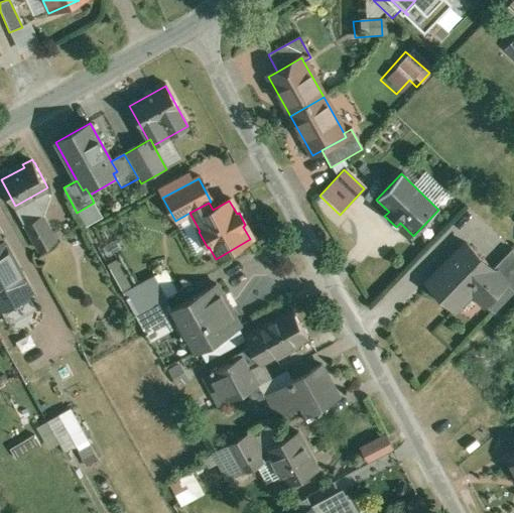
[(57,240),(42,213),(23,223),(38,250),(57,240)]
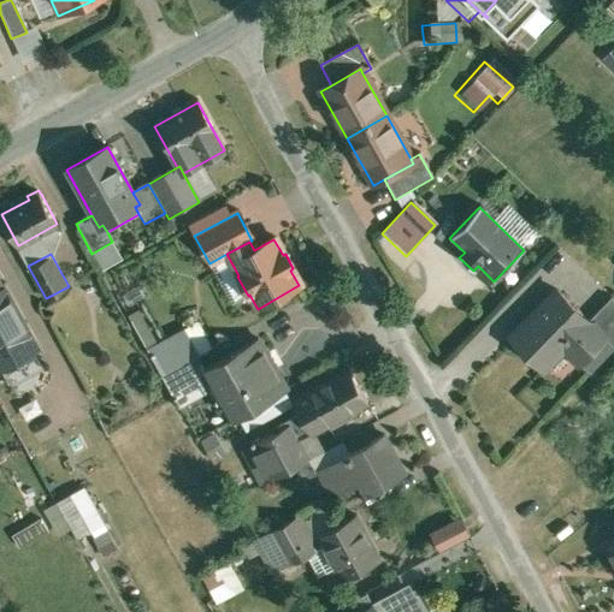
[(0,369),(36,350),(5,293),(0,285),(0,369)]
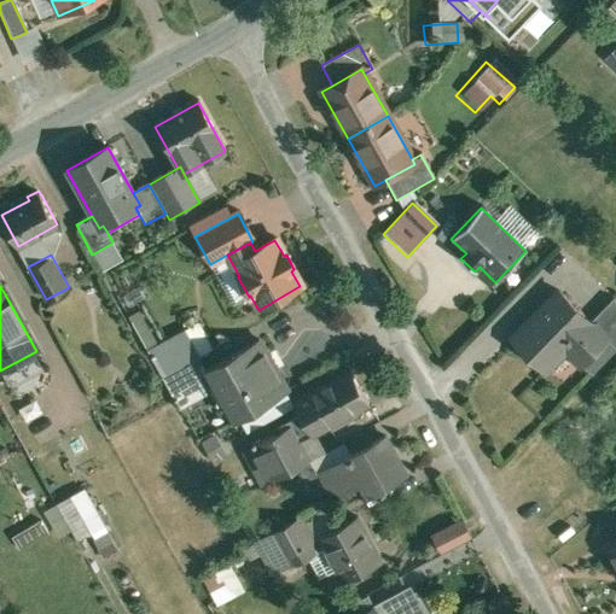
[(558,293),(512,340),(545,372),(565,350),(582,366),(606,340),(608,340),(590,323),(558,293)]
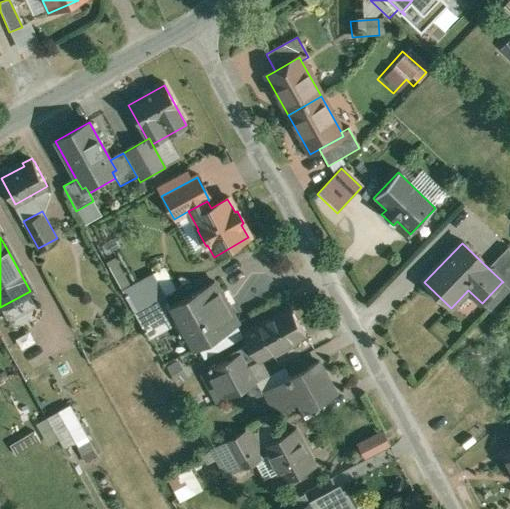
[(509,250),(507,248),(488,268),(503,282),(502,282),(509,289),(509,250)]
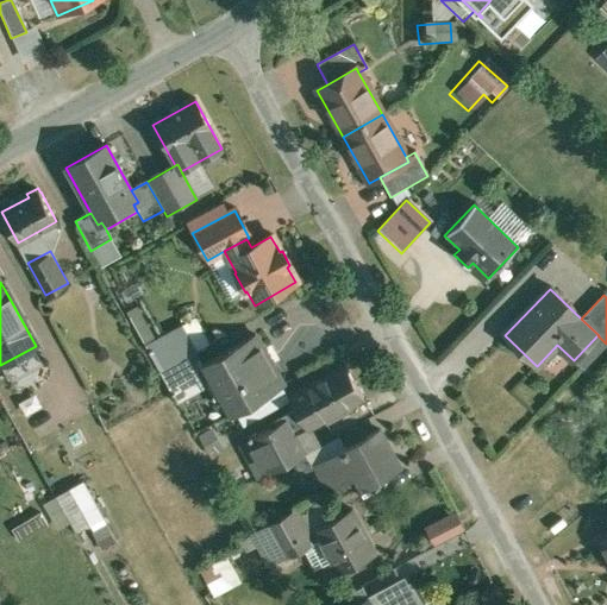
[(135,344),(146,339),(133,309),(121,314),(135,344)]
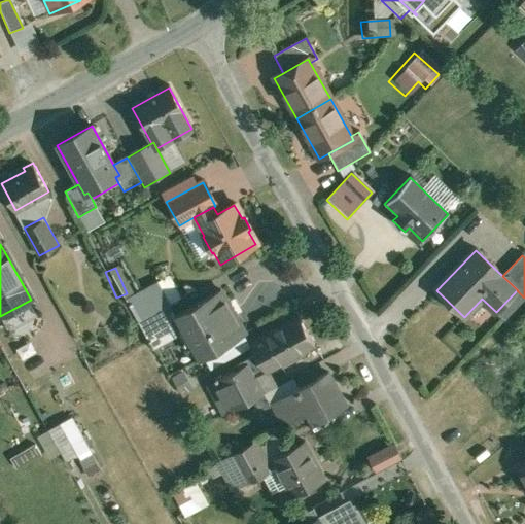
[(159,288),(134,301),(132,297),(125,301),(138,323),(169,306),(159,288)]
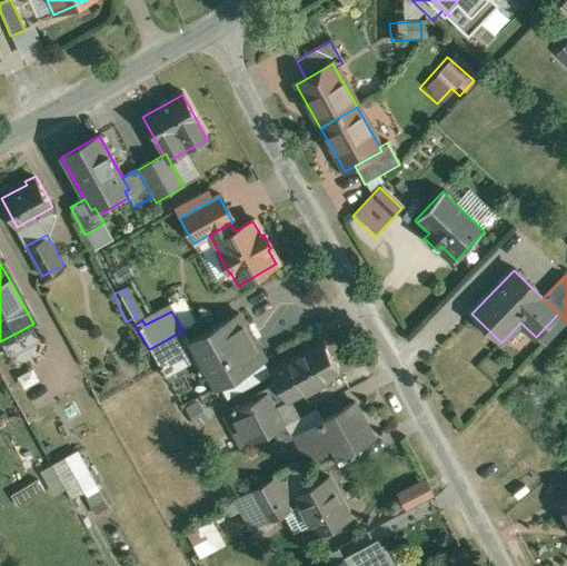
[(238,314),(194,338),(219,385),(265,360),(238,314)]
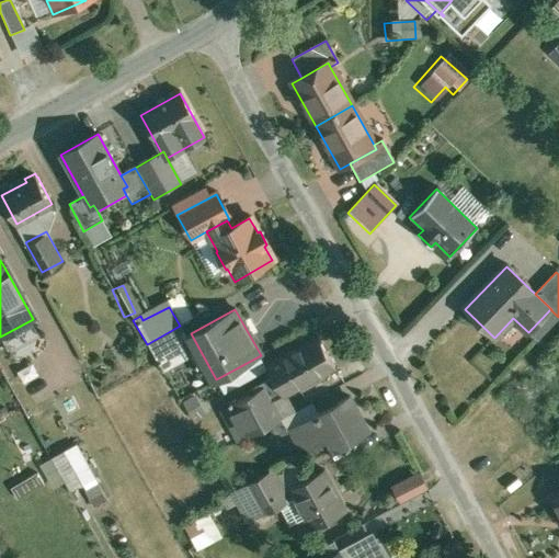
[(180,326),(147,344),(156,360),(189,341),(180,326)]
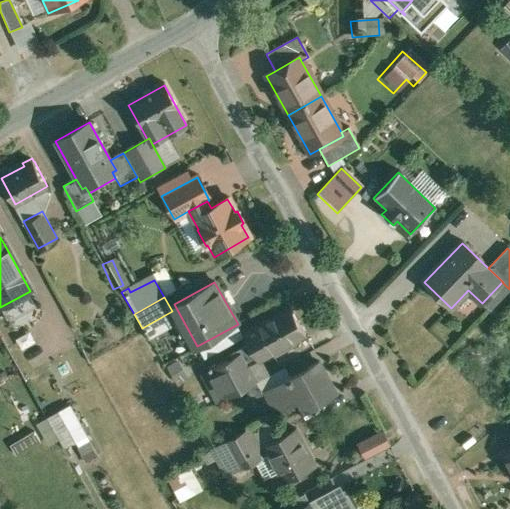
[(285,299),(265,309),(270,319),(290,309),(290,308),(285,299)]
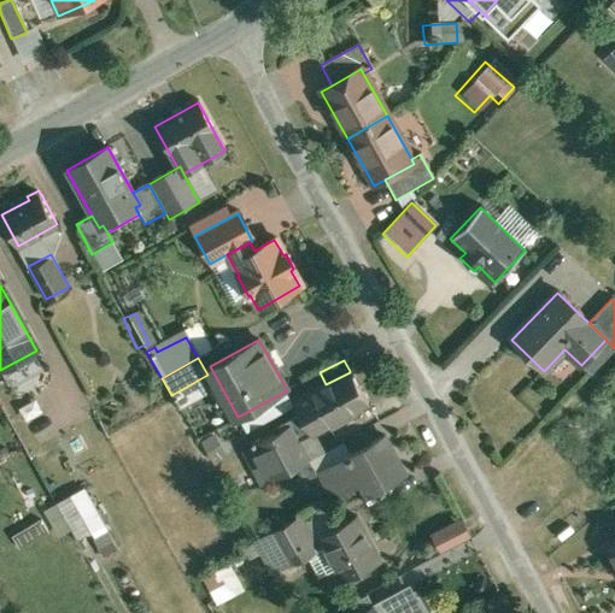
[(326,384),(293,402),(299,414),(310,435),(327,425),(329,430),(356,417),(353,412),(367,405),(350,372),(326,384)]
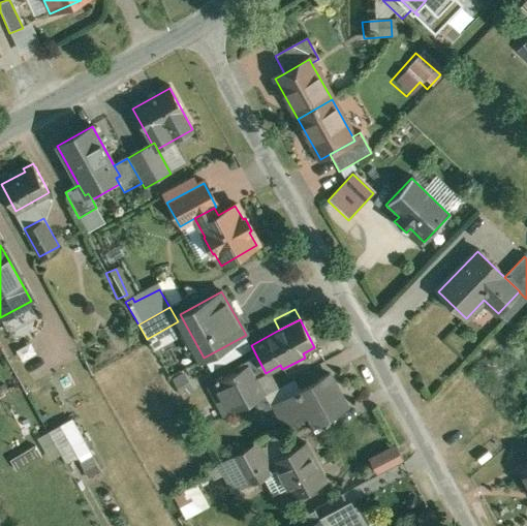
[(247,366),(216,382),(231,413),(239,409),(264,396),(255,378),(266,373),(256,356),(245,362),(247,366)]
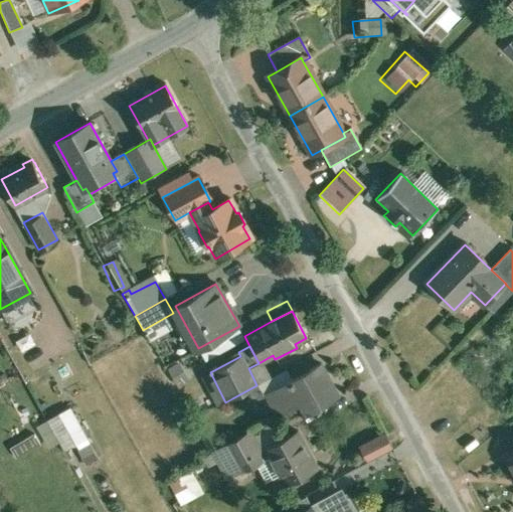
[(320,366),(268,394),(279,416),(302,403),(308,414),(336,399),(327,381),(328,380),(320,366)]
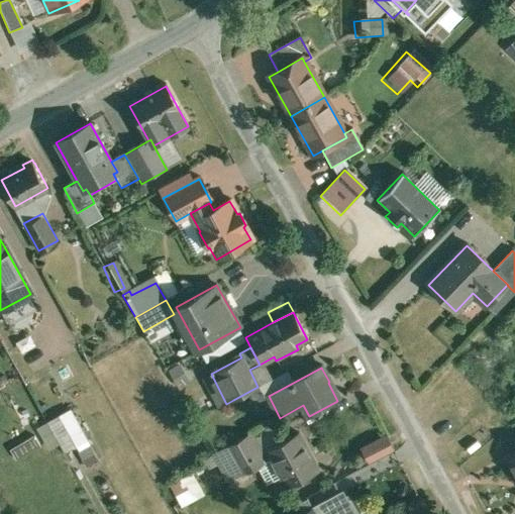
[(258,387),(233,400),(240,412),(265,399),(258,387)]
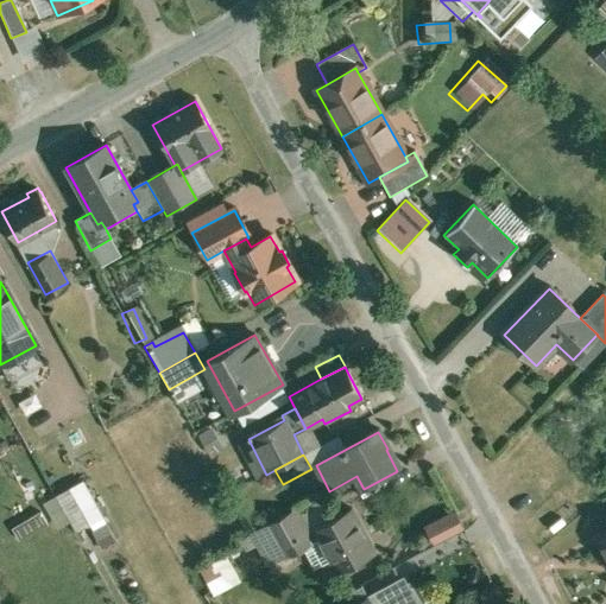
[(50,529),(62,523),(67,534),(82,526),(94,550),(108,542),(76,481),(36,502),(50,529)]
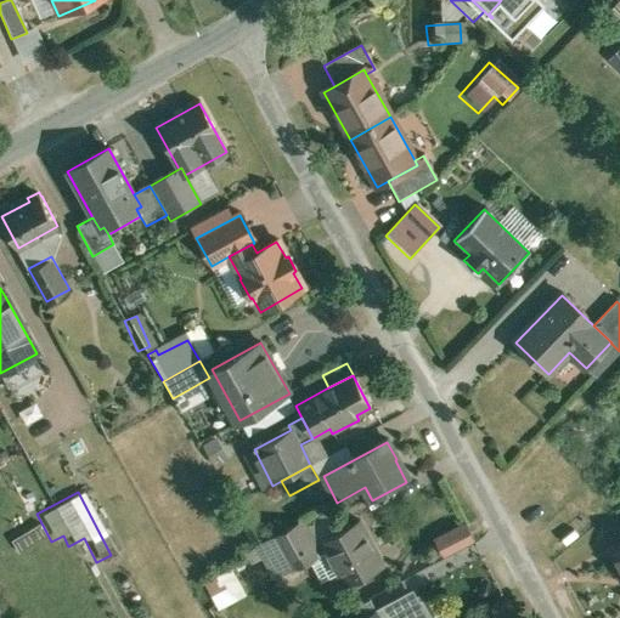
[(433,557),(466,542),(456,522),(423,539),(433,557)]
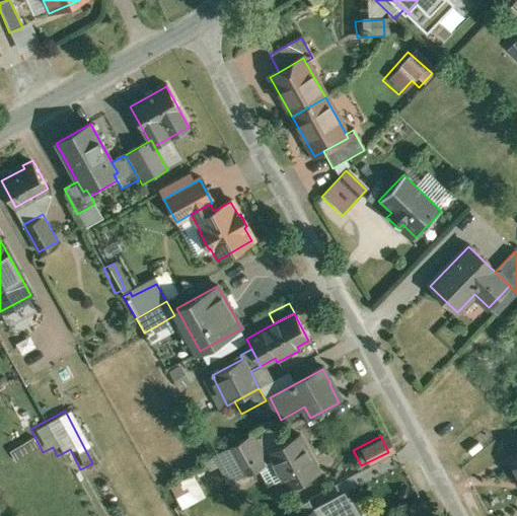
[(251,437),(226,450),(242,478),(257,470),(267,465),(251,437)]
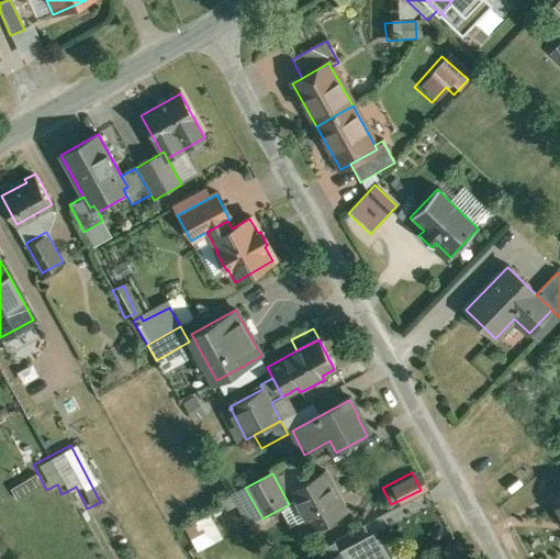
[(345,513),(324,473),(290,492),(305,521),(312,532),(345,513)]
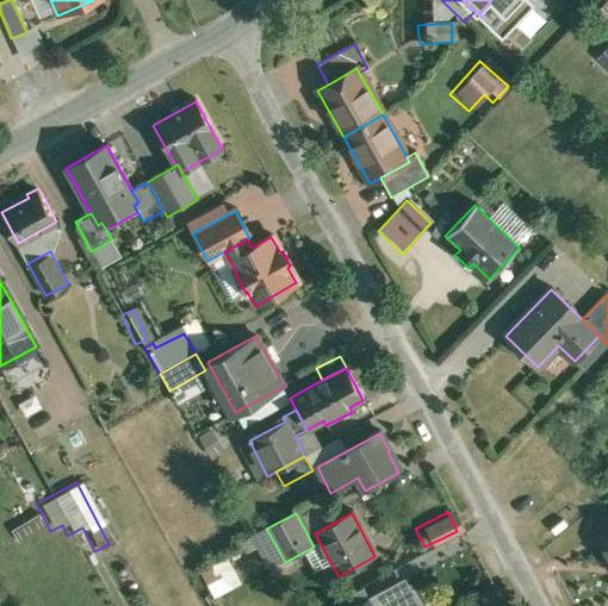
[(314,547),(303,553),(315,574),(332,564),(320,543),(314,547)]
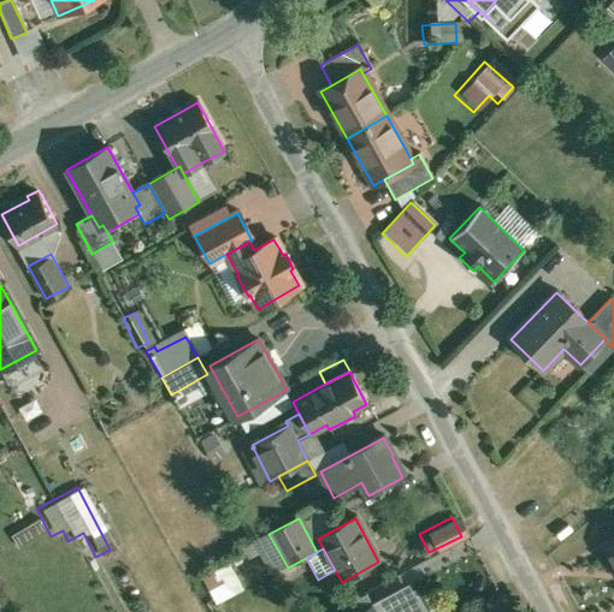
[(365,595),(336,611),(370,611),(373,611),(365,595)]
